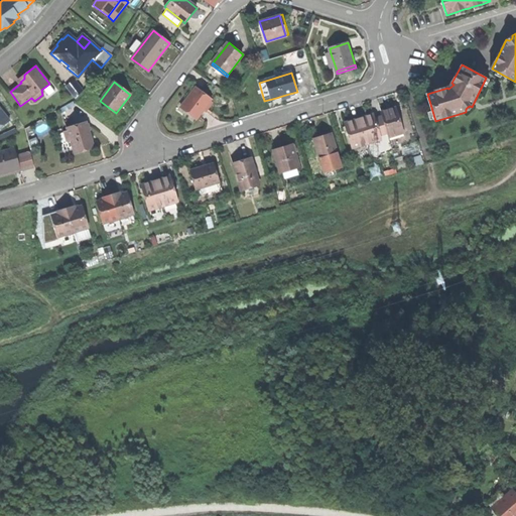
[(212,99),(198,87),(182,105),(199,116),(201,113),(204,110),(211,101),(212,99)]
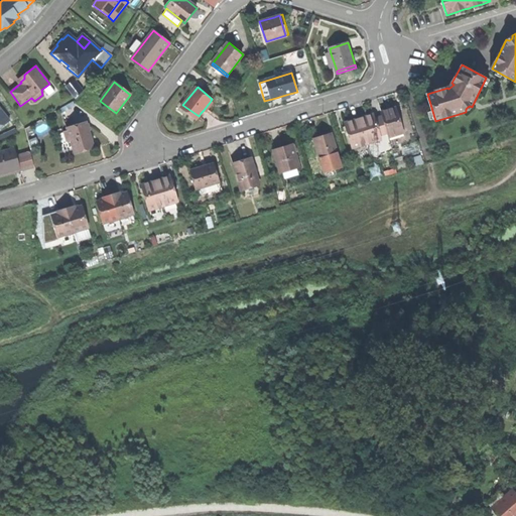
[(214,103),(211,101),(204,110),(207,112),(214,103)]
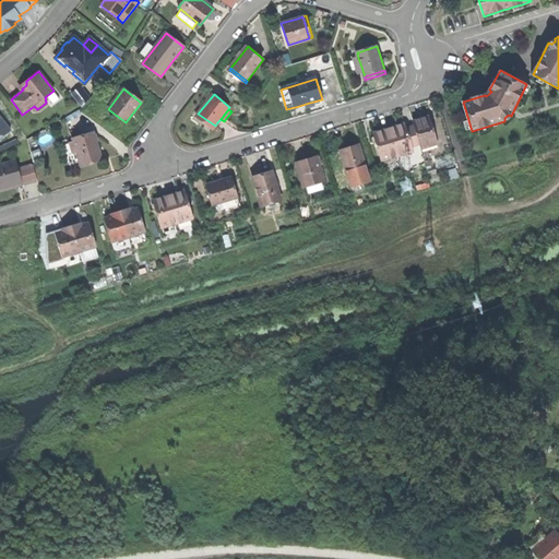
[(213,129),(215,126),(198,114),(197,116),(213,129)]
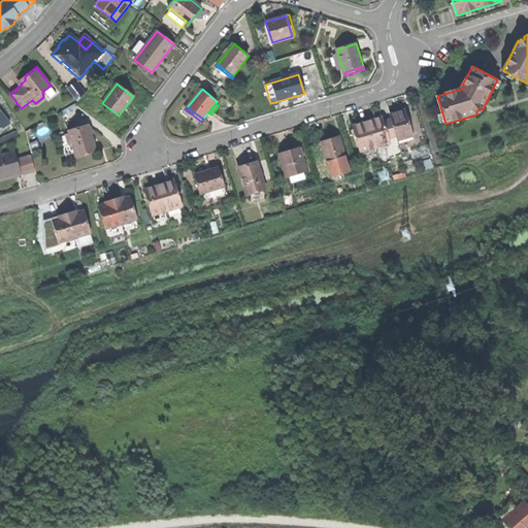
[(0,131),(10,123),(0,110),(0,131)]
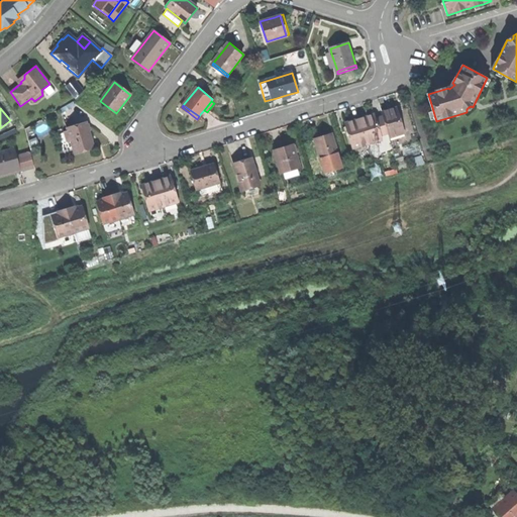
[(390,110),(383,112),(390,137),(405,133),(398,108),(390,110)]
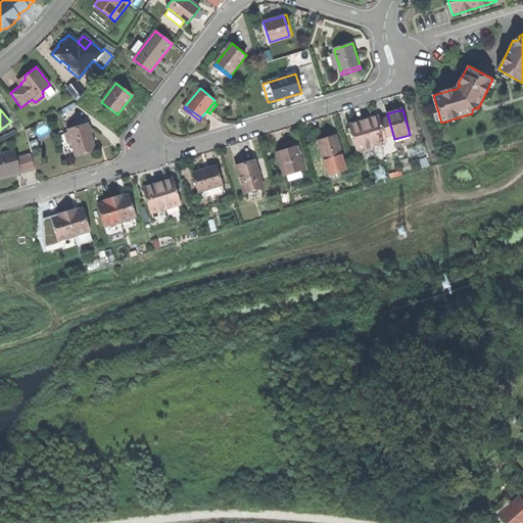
[(349,126),(357,150),(384,142),(377,117),(372,119),(355,124),(349,126)]
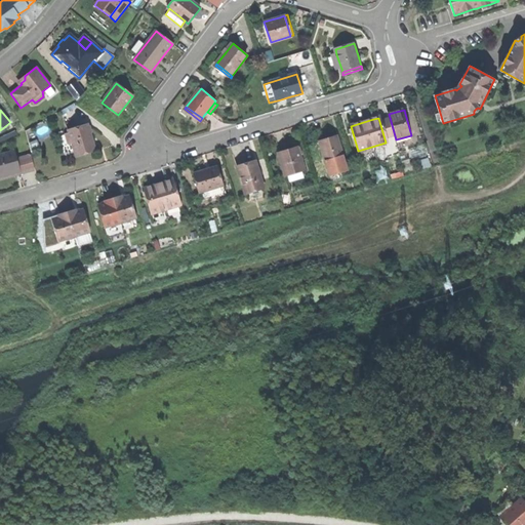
[(88,124),(70,130),(70,132),(73,143),(76,153),(94,146),(92,138),(88,124)]
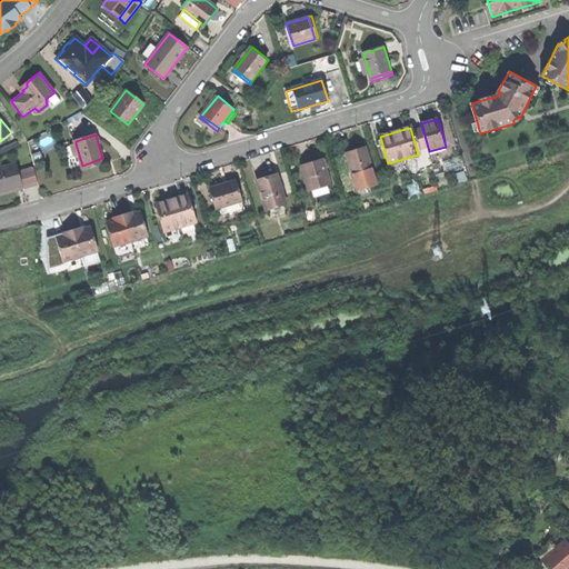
[(355,176),(372,169),(366,148),(355,151),(347,153),(355,176)]
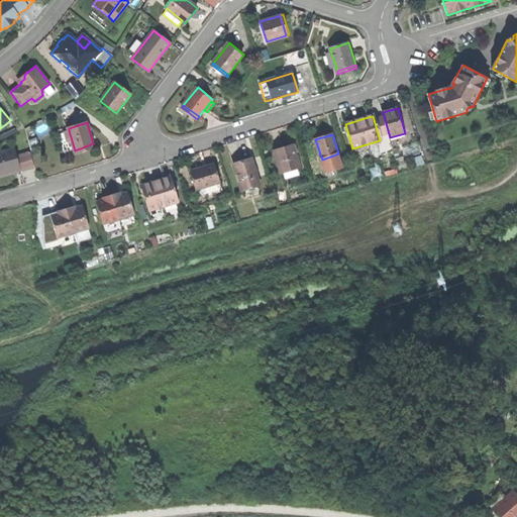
[(94,147),(93,143),(75,150),(76,153),(94,147)]
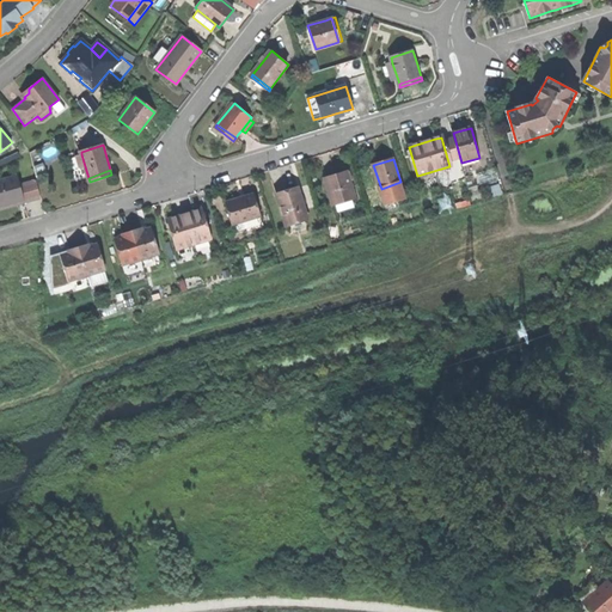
[(335,206),(356,199),(348,173),(332,178),(325,181),(335,206)]
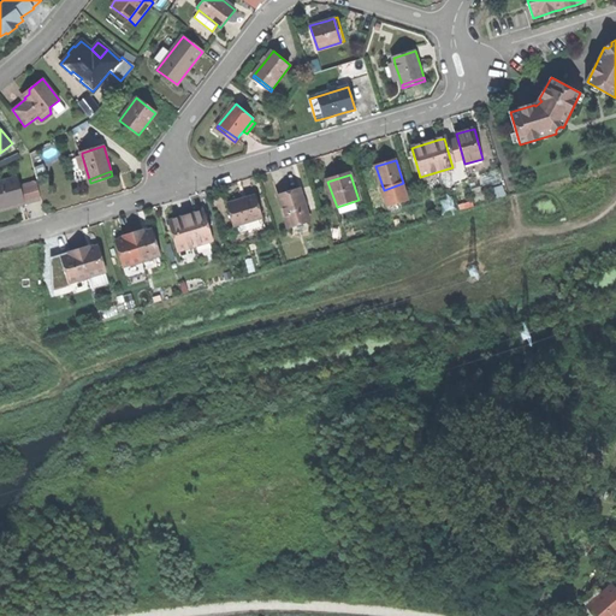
[(0,207),(23,201),(24,203),(24,205),(42,200),(37,183),(21,188),(17,177),(0,182),(0,207)]
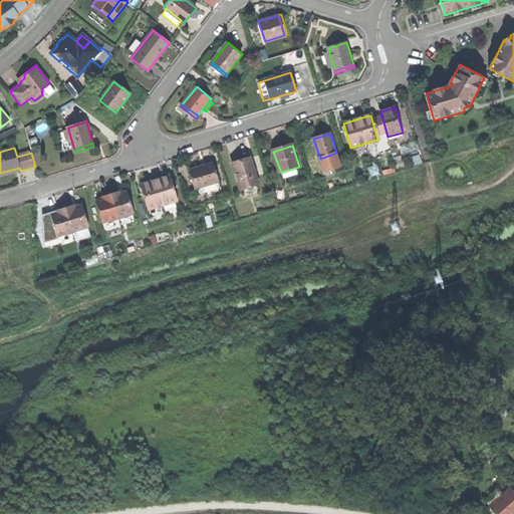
[(241,164),(233,167),(241,191),(259,186),(252,161),(241,164)]
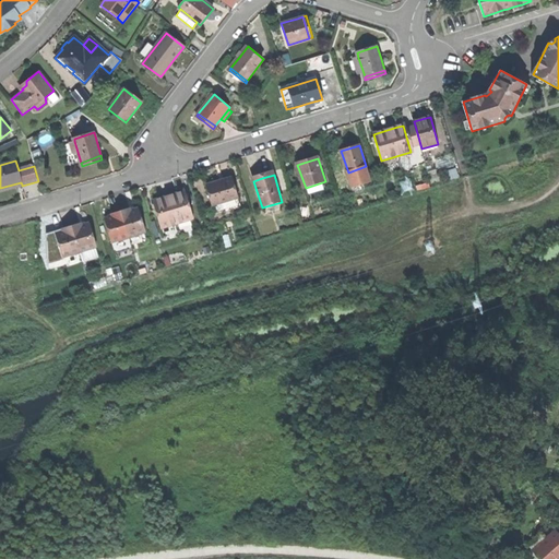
[(206,186),(212,205),(239,198),(233,178),(218,182),(206,186)]
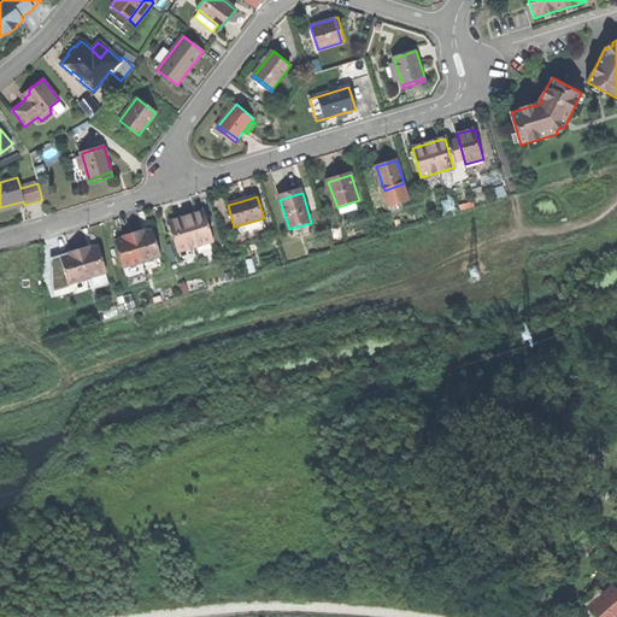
[(180,252),(215,241),(205,211),(199,213),(174,221),(170,222),(180,252)]
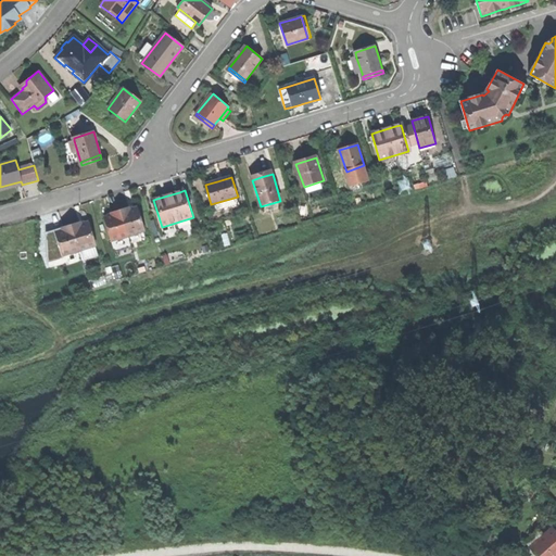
[(216,211),(239,203),(238,198),(214,205),(216,211)]
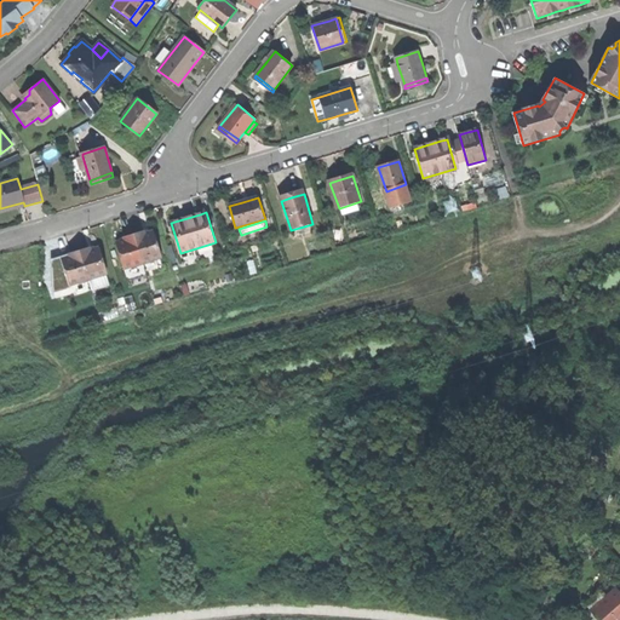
[(144,234),(125,240),(126,242),(121,244),(118,245),(125,269),(162,257),(155,233),(150,235),(145,236),(144,234)]
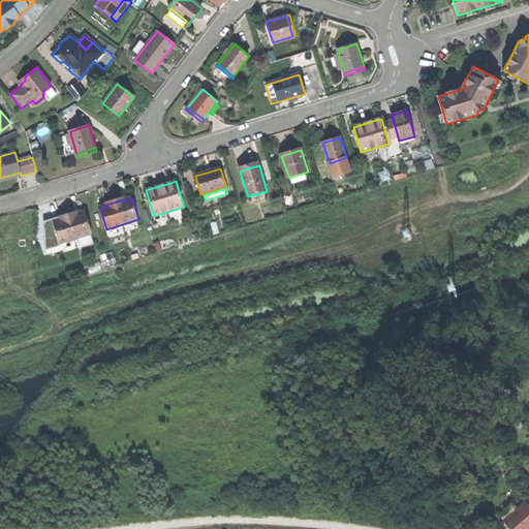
[(92,234),(86,214),(83,215),(78,216),(78,214),(60,219),(60,221),(57,222),(53,224),(59,244),(92,234)]
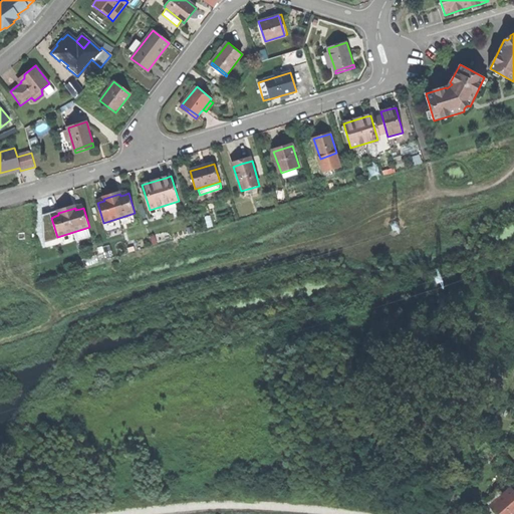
[(500,492),(503,495),(511,489),(508,486),(500,492)]
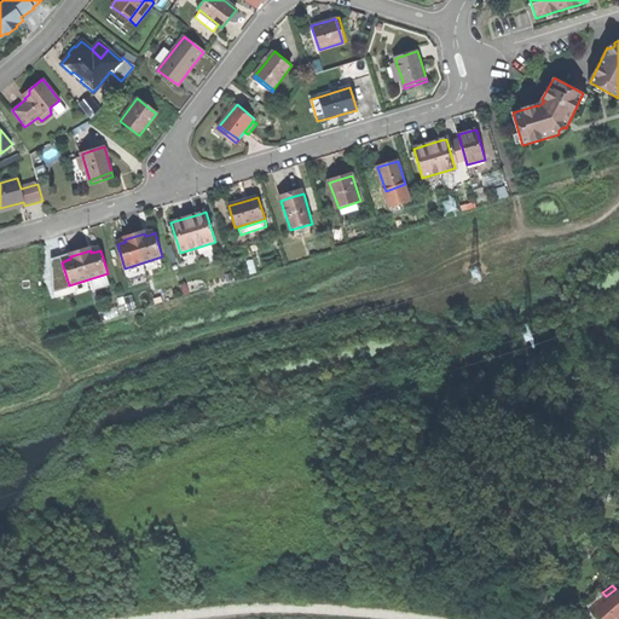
[(606,596),(590,609),(597,618),(618,618),(618,591),(617,589),(615,589),(606,596)]
